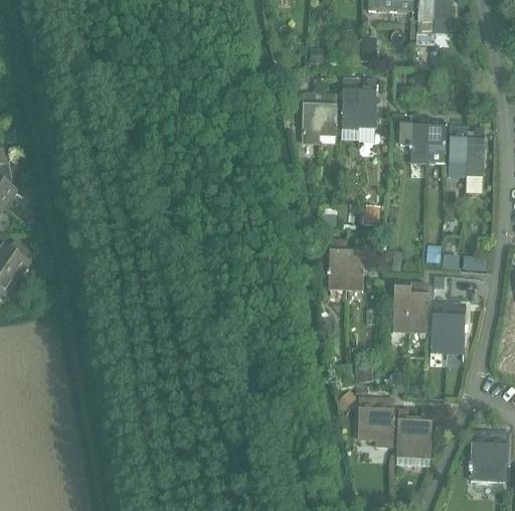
[(367,0),(367,10),(396,11),(396,10),(396,0),(367,0)]
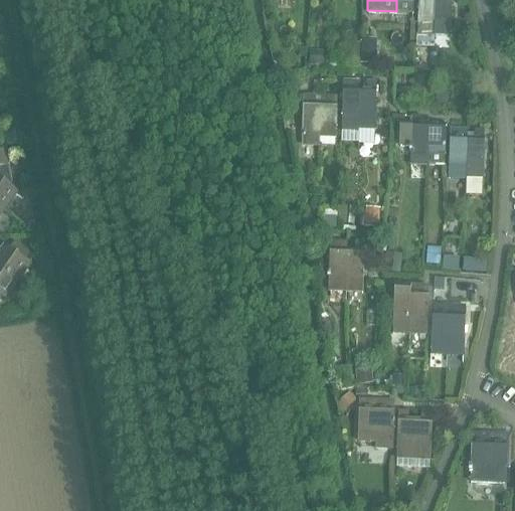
[(396,10),(396,11),(412,12),(412,11),(412,0),(396,0),(396,10)]
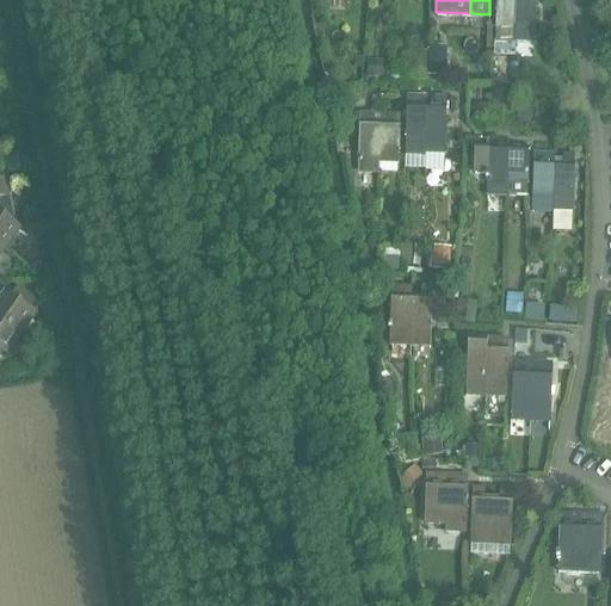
[(497,0),(495,24),(514,25),(516,25),(516,0),(497,0)]
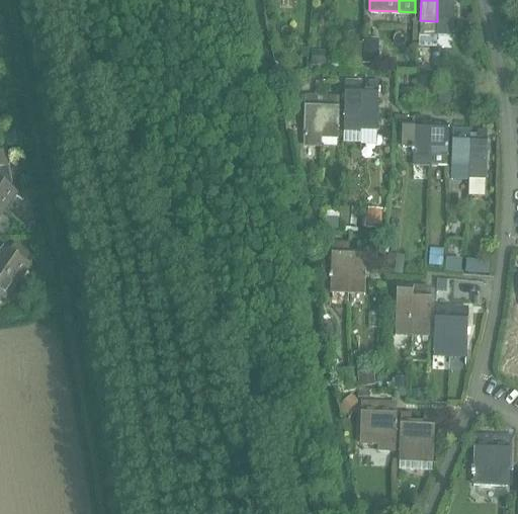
[(437,0),(437,21),(436,21),(436,32),(452,33),(452,22),(453,0),(437,0)]
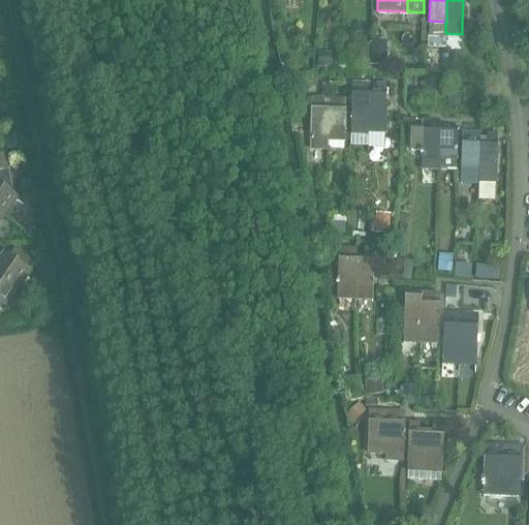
[(372,37),(371,62),(386,63),(387,37),(372,37)]
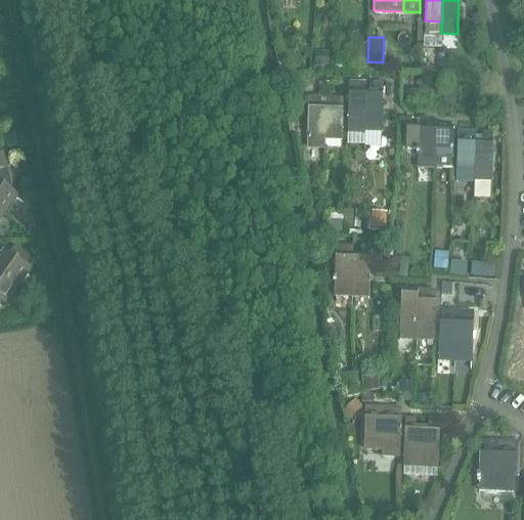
[(353,40),(353,57),(366,58),(367,41),(353,40)]
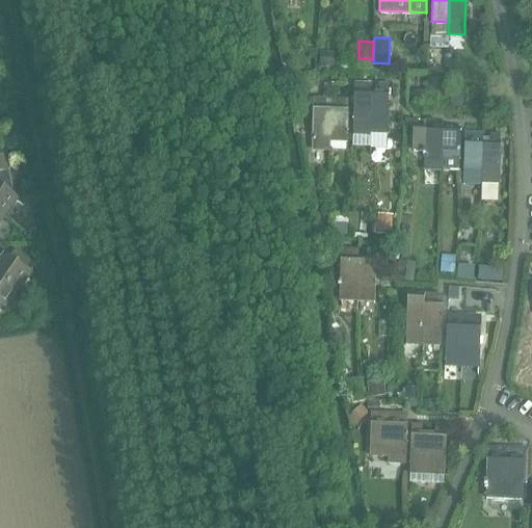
[(320,50),(320,63),(335,64),(336,50),(320,50)]
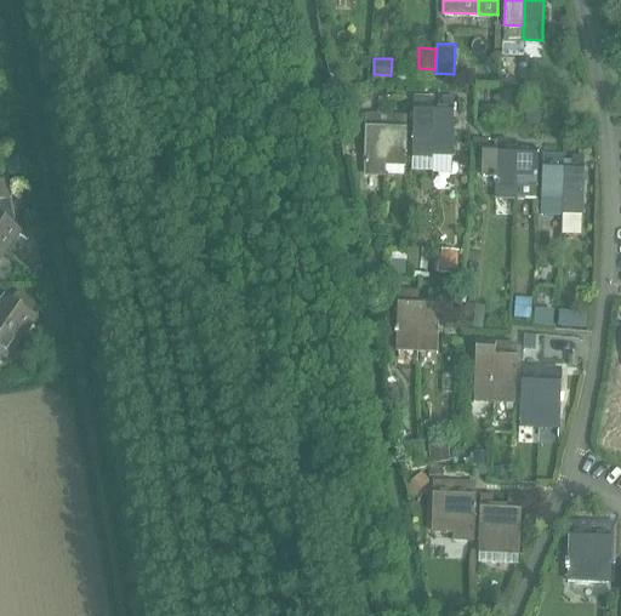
[(412,140),(411,154),(432,155),(433,141),(434,108),(434,98),(423,98),(414,97),(412,140)]
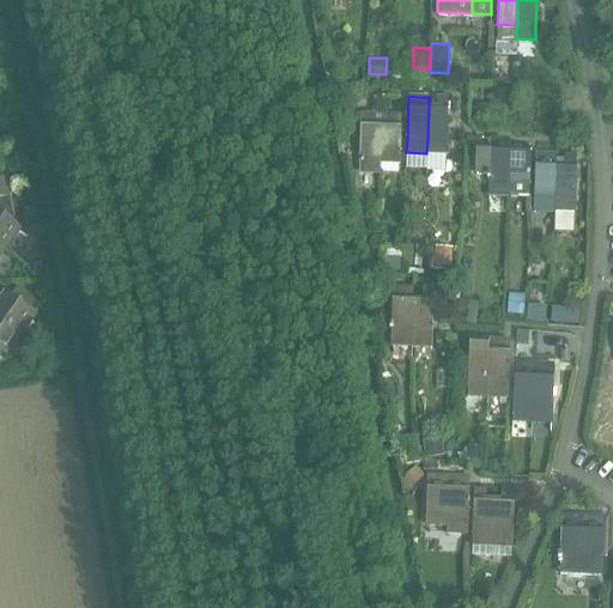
[(428,139),(426,153),(444,153),(444,139),(445,98),(435,97),(435,107),(429,107),(428,139)]
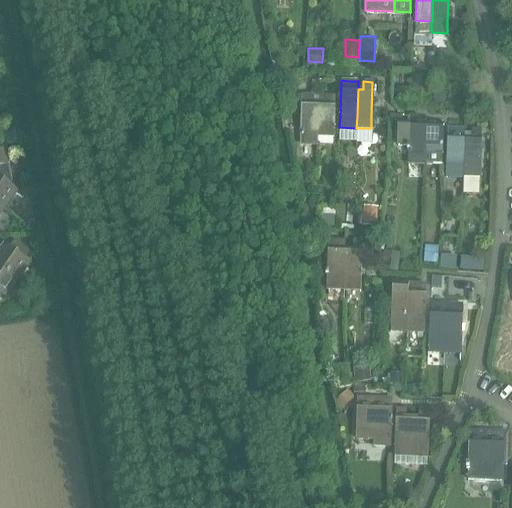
[(421,84),(413,84),(413,97),(421,97),(421,84)]
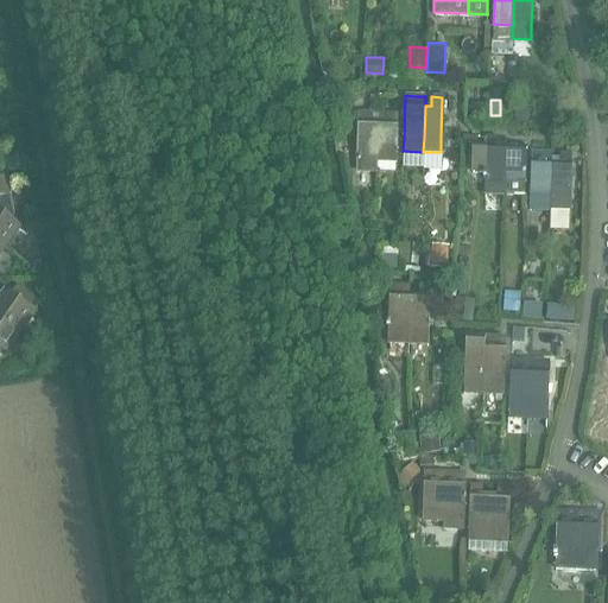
[(485,101),(472,101),(472,114),(485,114),(485,101)]
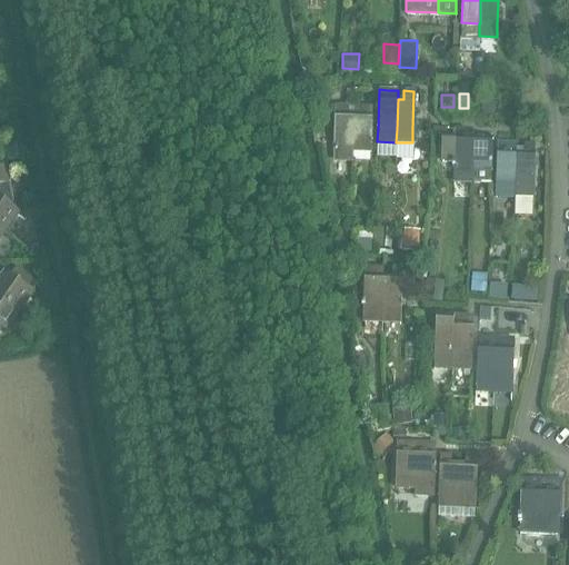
[(496,97),(481,97),(481,108),(496,109),(496,97)]
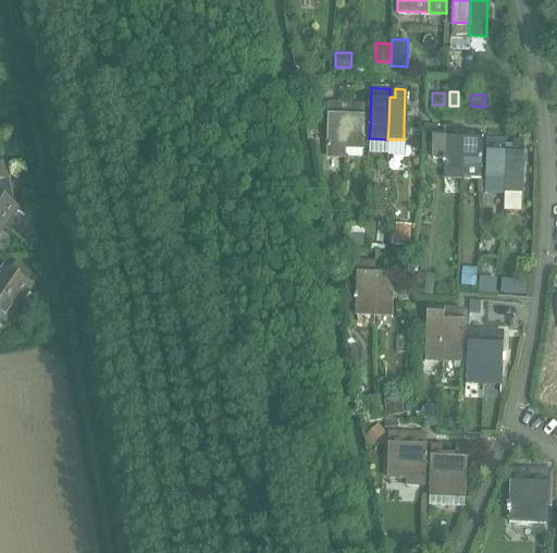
[(327,143),(326,155),(345,156),(345,143),(346,112),(346,105),(338,105),(329,103),(327,143)]
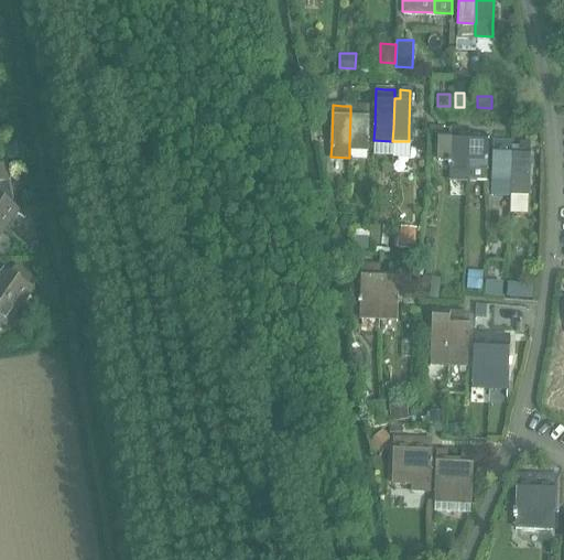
[(350,114),(349,144),(367,144),(368,106),(358,106),(350,106),(350,114)]
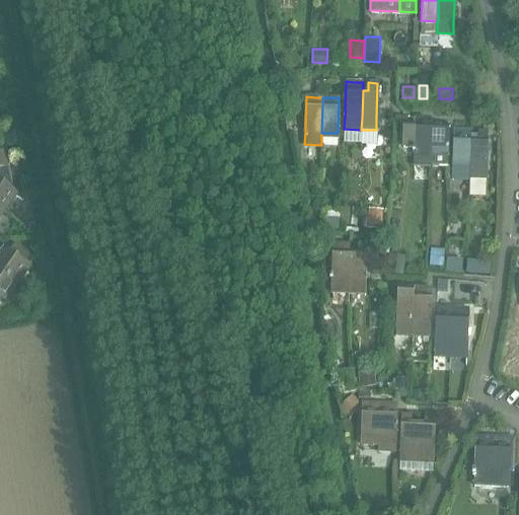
[(414,163),(431,164),(433,124),(424,124),(425,118),(416,118),(415,130),(402,129),(401,147),(412,148),(412,150),(414,150),(414,163)]
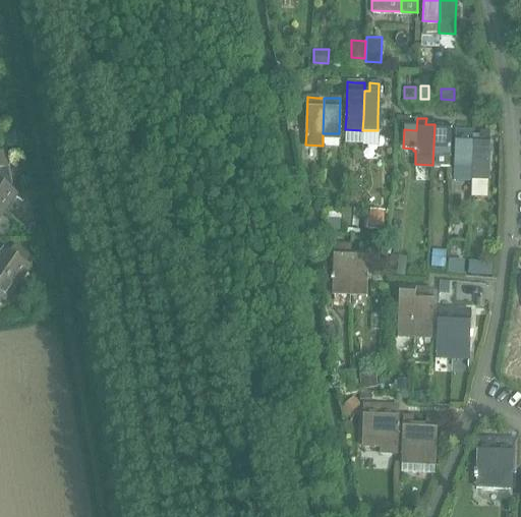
[(435,124),(432,165),(449,166),(450,125),(435,124)]
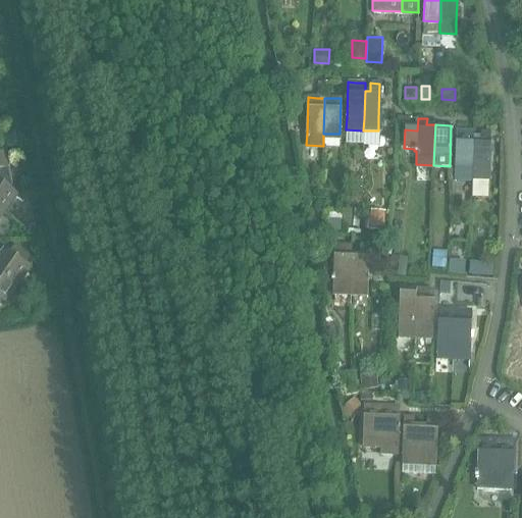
[(457,131),(455,167),(455,177),(471,177),(472,139),(473,131),(465,131),(457,131)]
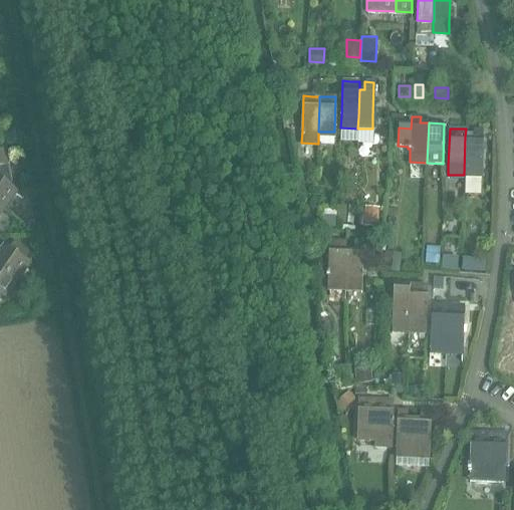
[(465,137),(464,175),(480,176),(482,130),(472,130),(472,137),(465,137)]
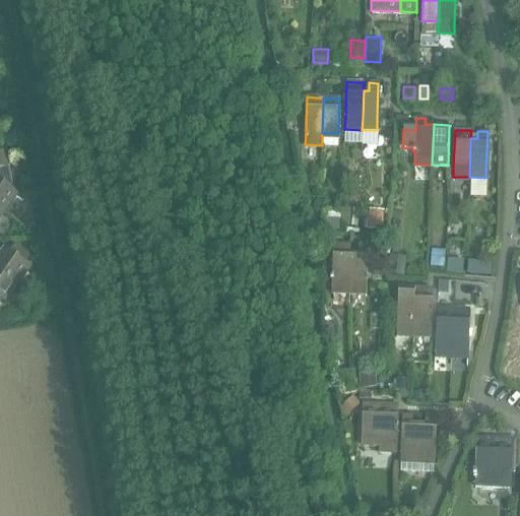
[(0,206),(4,209),(15,194),(21,198),(23,196),(21,183),(11,176),(5,147),(0,147),(0,206)]
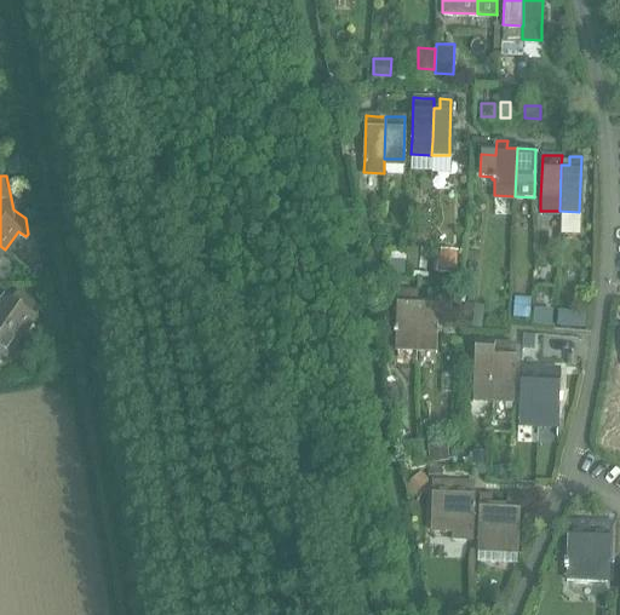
[(42,268),(39,252),(26,259),(30,266),(36,271),(42,268)]
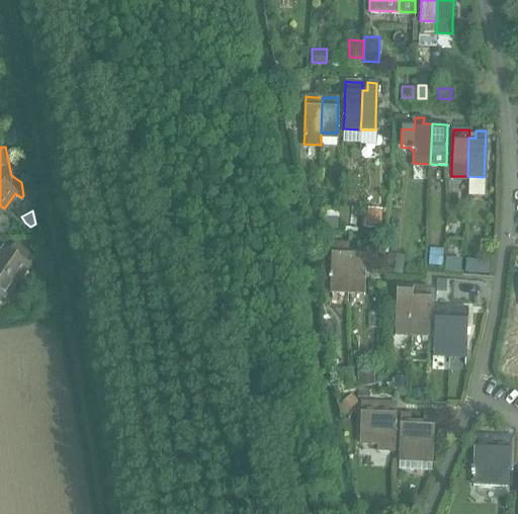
[(4,247),(0,253),(0,268),(17,281),(34,256),(14,242),(8,250),(4,247)]
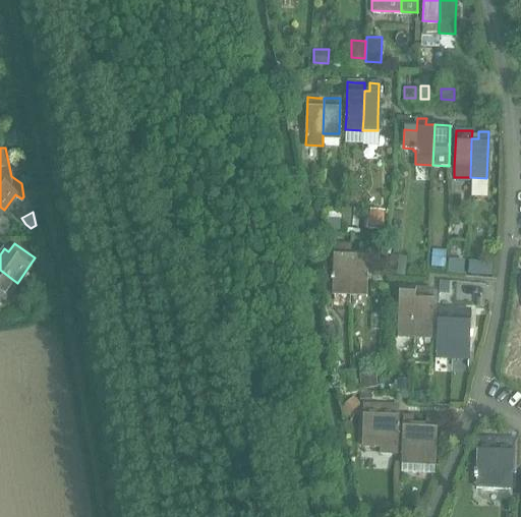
[(334,280),(350,281),(351,244),(335,243),(335,251),(334,280)]
